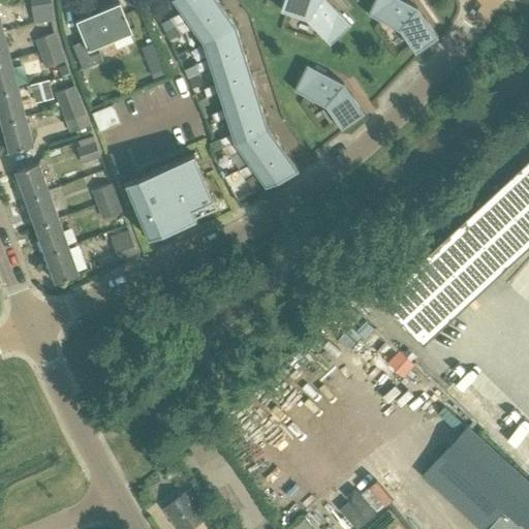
[(30,0),(35,24),(54,21),(51,0),(30,0)]
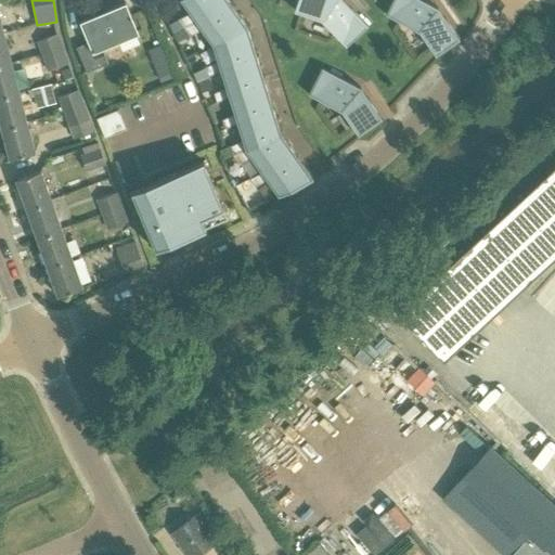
[(180,0),(190,13),(178,20),(183,28),(226,0),(180,0)]
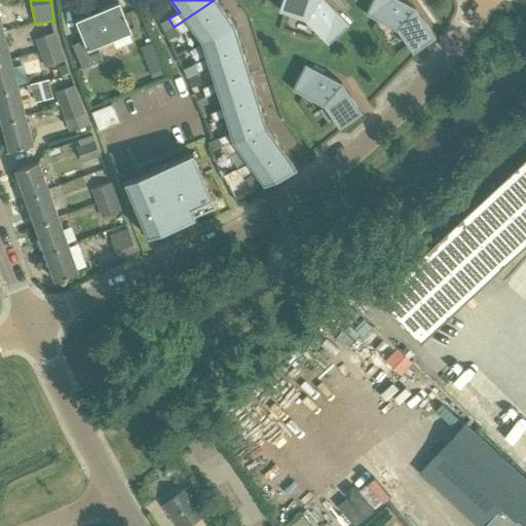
[(180,34),(191,29),(200,42),(234,26),(216,0),(214,0),(174,27),(180,34)]
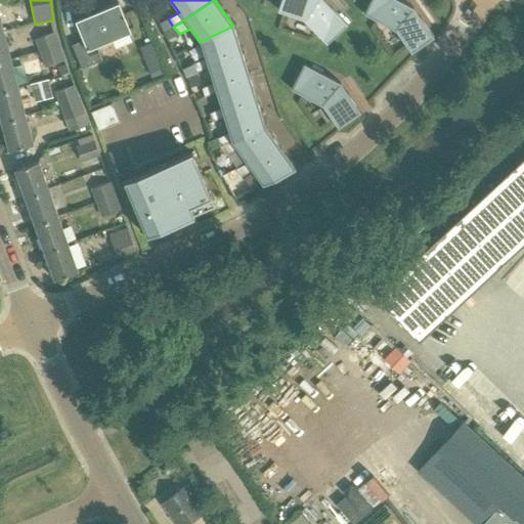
[(323,0),(279,0),(277,9),(302,18),(326,44),(347,25),(323,0)]
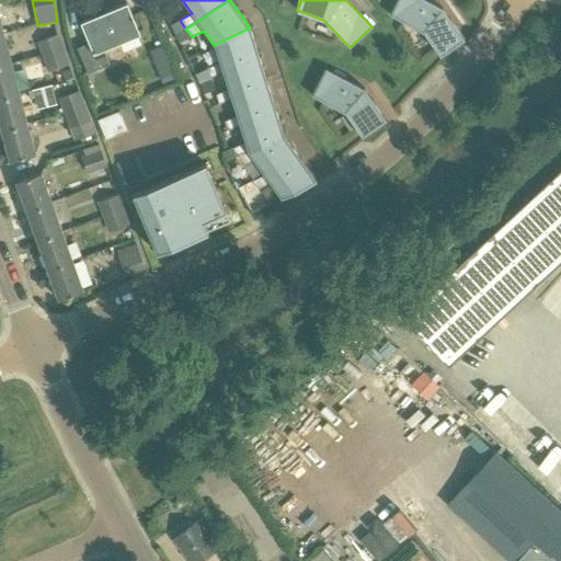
[(439,55),(464,38),(450,19),(439,13),(443,8),(427,0),(397,0),(389,15),(423,32),(439,55)]
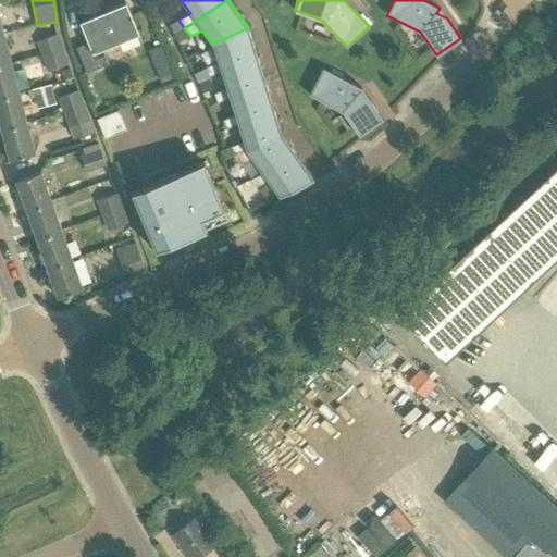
[(81,21),(89,41),(94,52),(102,49),(138,34),(125,2),(81,21)]
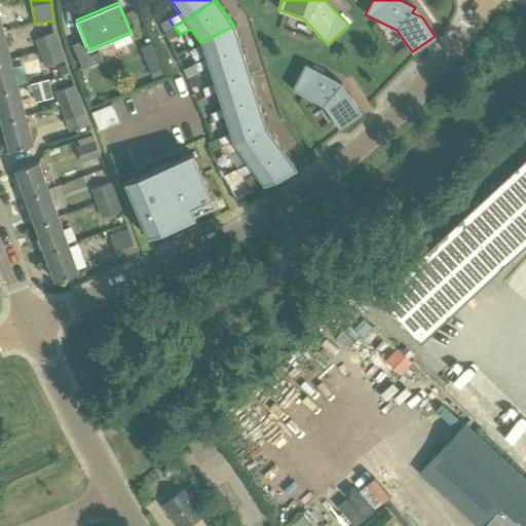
[(194,64),(197,73),(209,67),(241,50),(234,26),(200,42),(205,58),(194,64)]
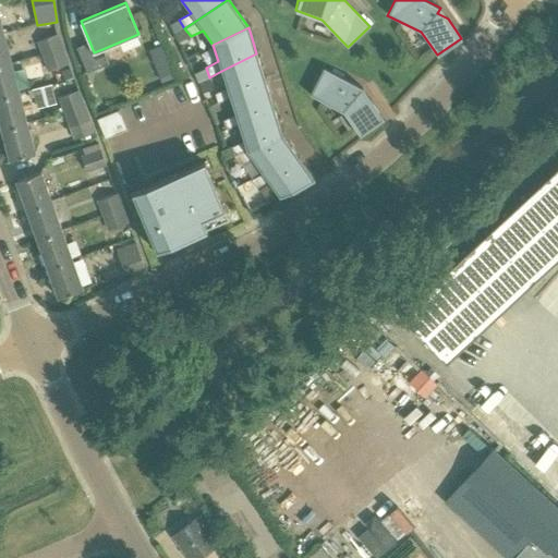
[(3,33),(0,33),(0,63),(11,61),(3,33)]
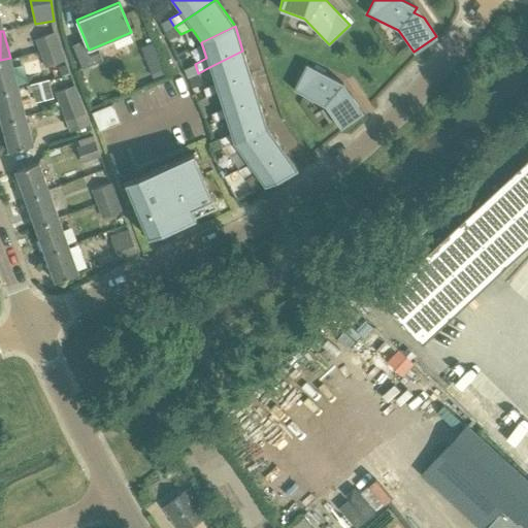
[(35,39),(40,54),(60,46),(55,32),(35,39)]
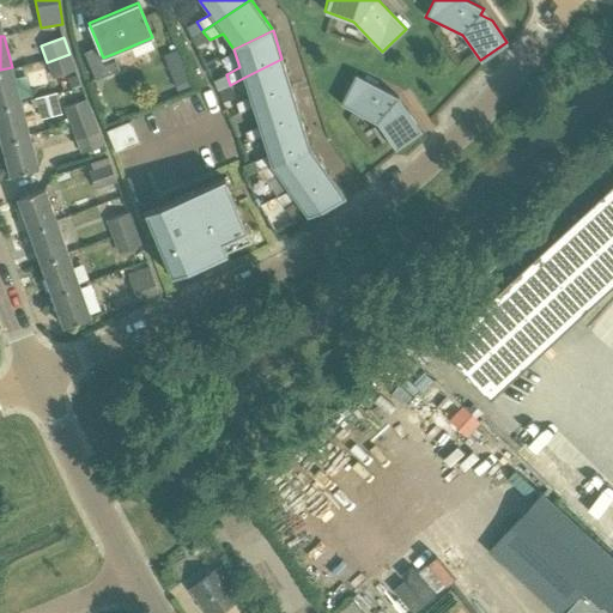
[(103,58),(98,46),(84,52),(96,79),(120,68),(113,54),(103,58)]
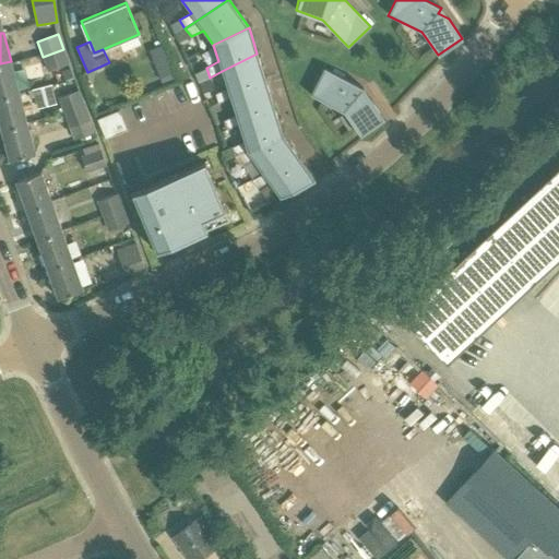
[(63,49),(43,57),(48,72),(69,63),(63,49)]
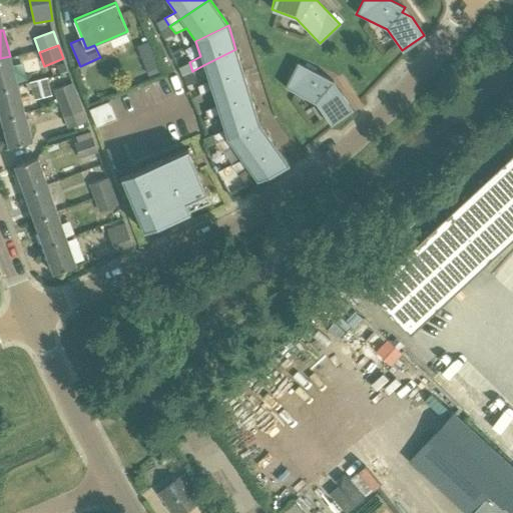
[(197,86),(199,95),(211,89),(243,74),(235,49),(203,65),(208,80),(197,86)]
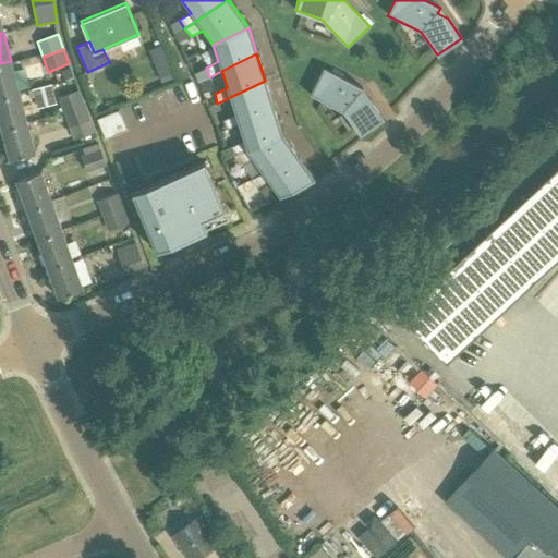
[(0,63),(0,97),(19,93),(11,61),(0,63)]
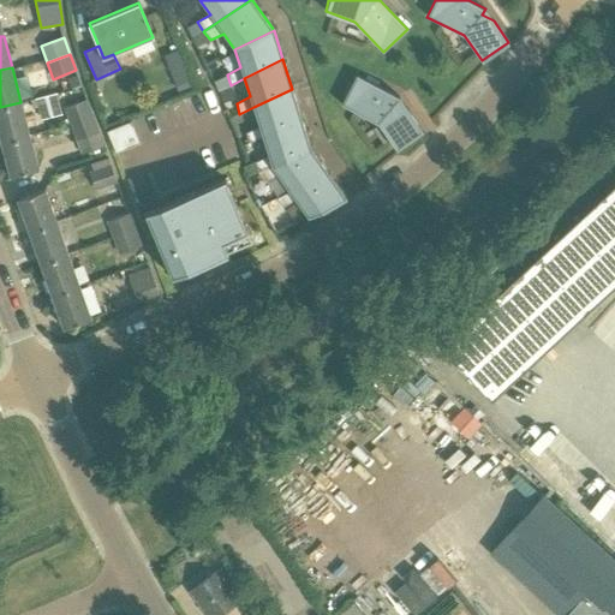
[(186,75),(173,81),(178,94),(191,89),(186,75)]
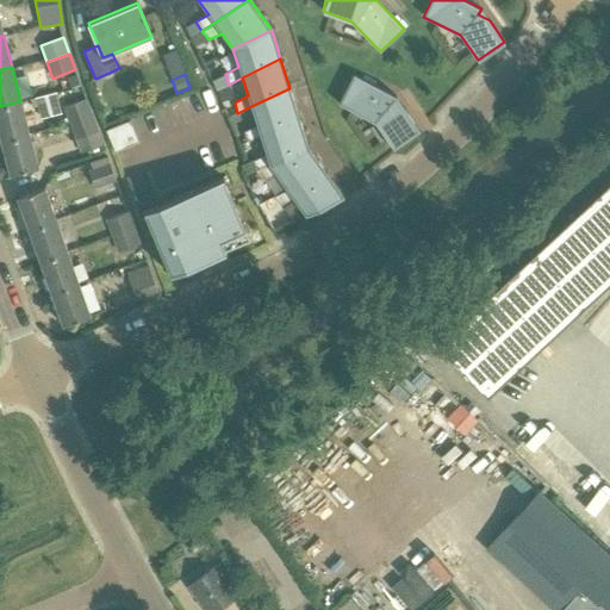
[(393,148),(419,129),(404,109),(392,103),(396,95),(353,75),(338,104),(375,123),(393,148)]
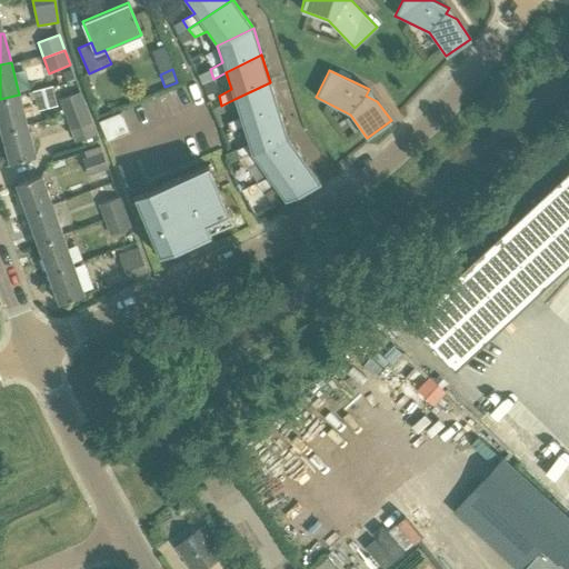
[(270,82),(235,99),(240,117),(227,122),(230,132),(242,127),(279,109),(270,82)]
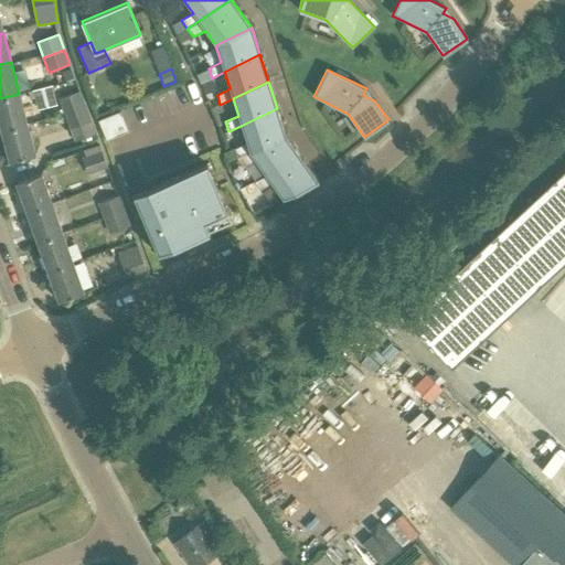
[(33,92),(38,108),(55,104),(51,87),(33,92)]
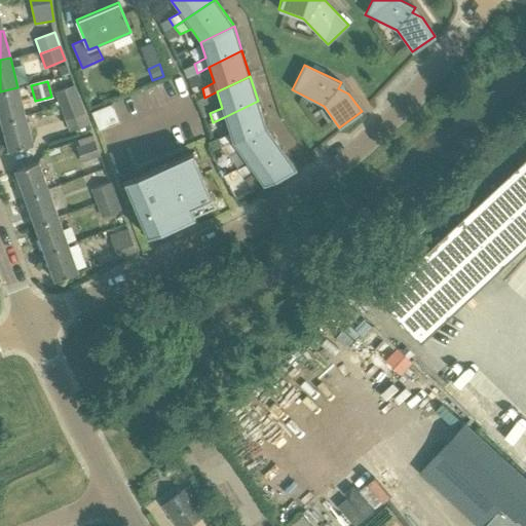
[(54,92),(60,106),(79,99),(74,85),(54,92)]
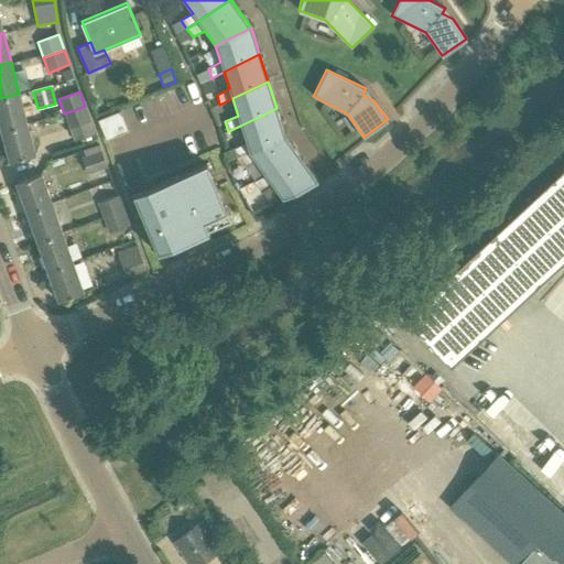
[(19,94),(0,98),(0,128),(0,130),(26,123),(19,94)]
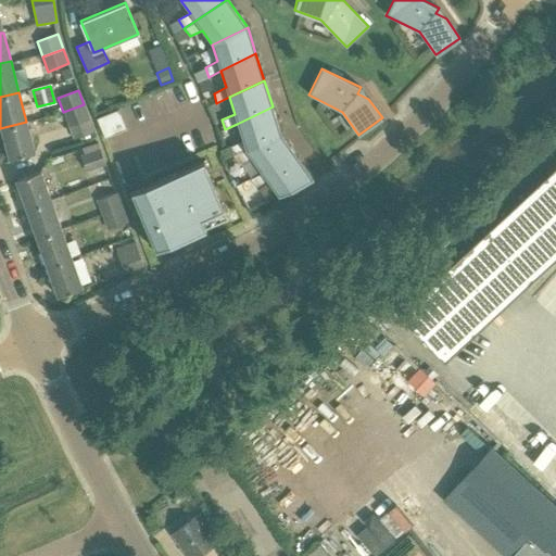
[(84,104),(63,112),(74,140),(95,131),(84,104)]
